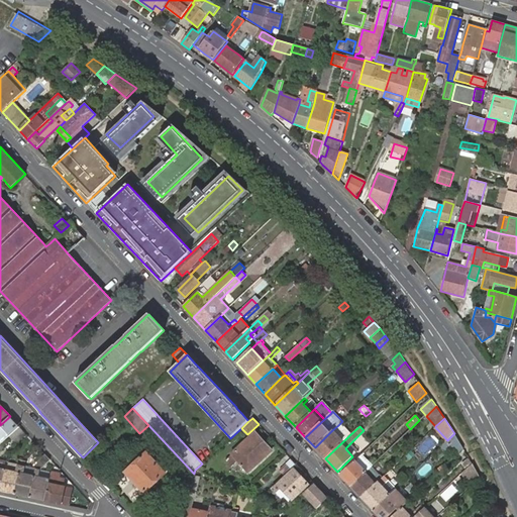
[(15,441),(25,433),(20,427),(10,436),(15,441)]
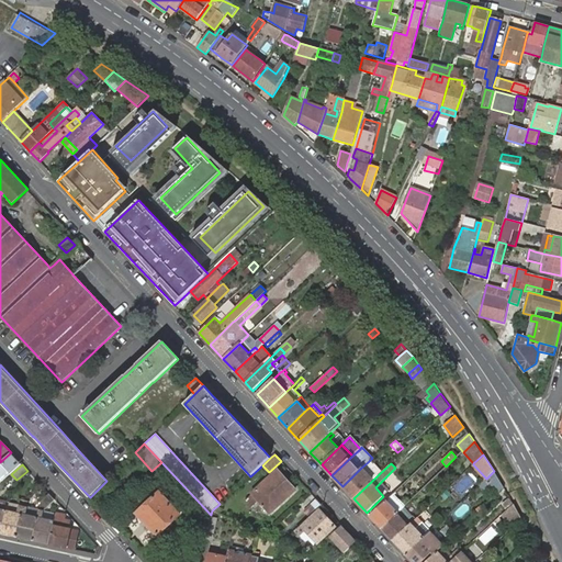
[(353,498),(377,476),(373,473),(370,476),(361,468),(343,486),(353,498)]
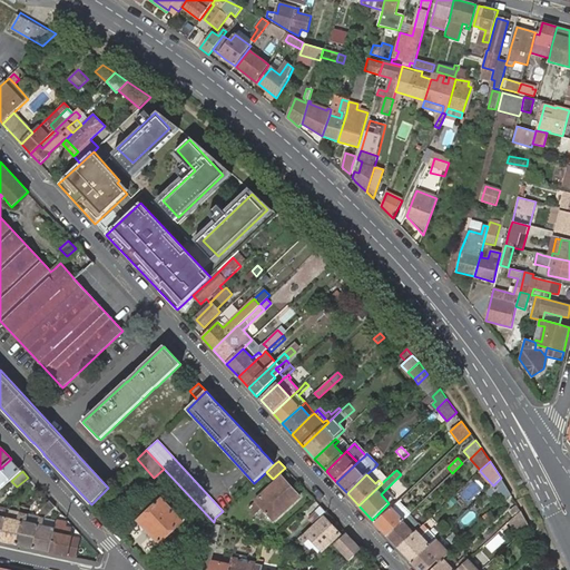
[(274,520),(300,497),(282,477),(256,501),(258,503),(263,508),(274,520)]
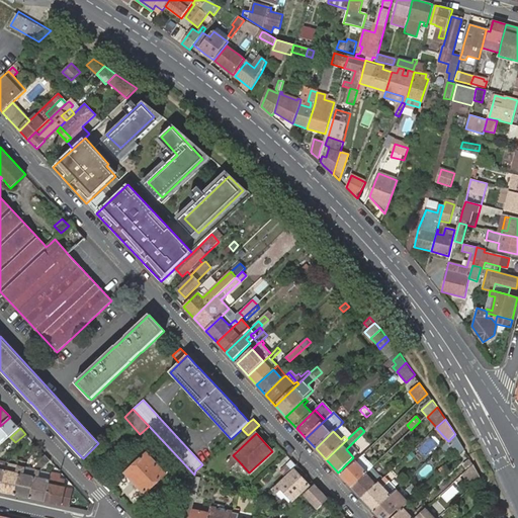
[(464,449),(455,434),(453,436),(448,441),(445,443),(457,456),(464,449)]
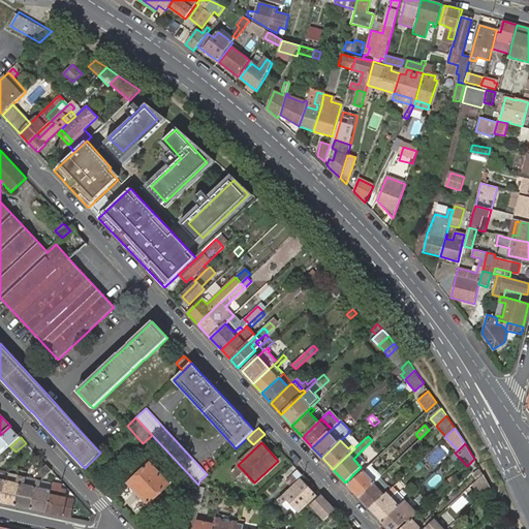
[(129,484),(149,503),(168,485),(150,464),(129,484)]
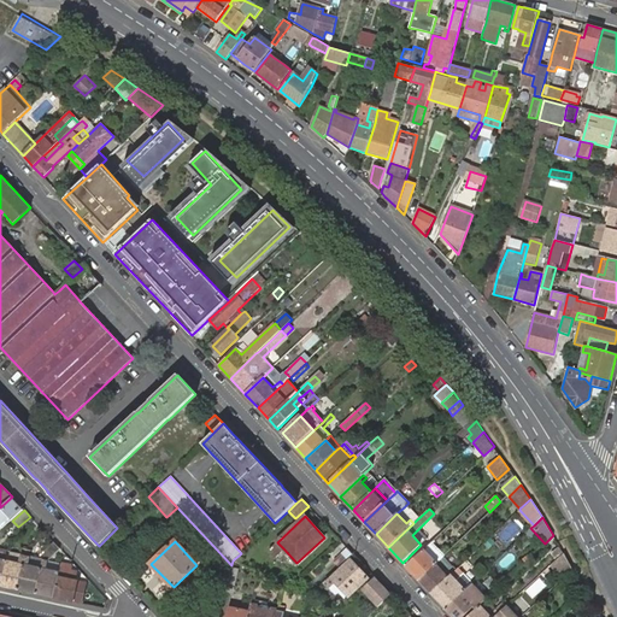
[(48,560),(60,550),(54,542),(46,551),(43,559),(48,560)]
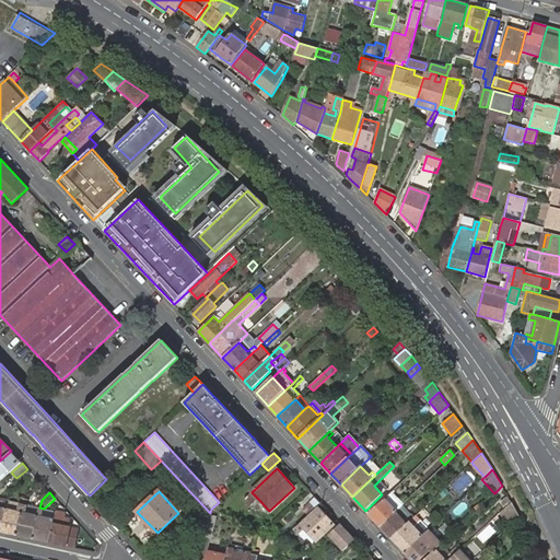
[(392,492),(384,499),(394,509),(396,512),(400,508),(404,504),(392,492)]
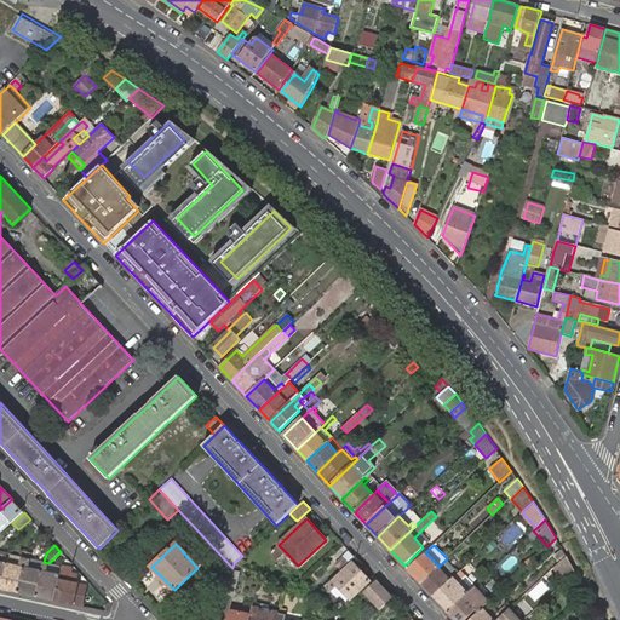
[(564,555),(560,550),(552,556),(557,561),(564,555)]
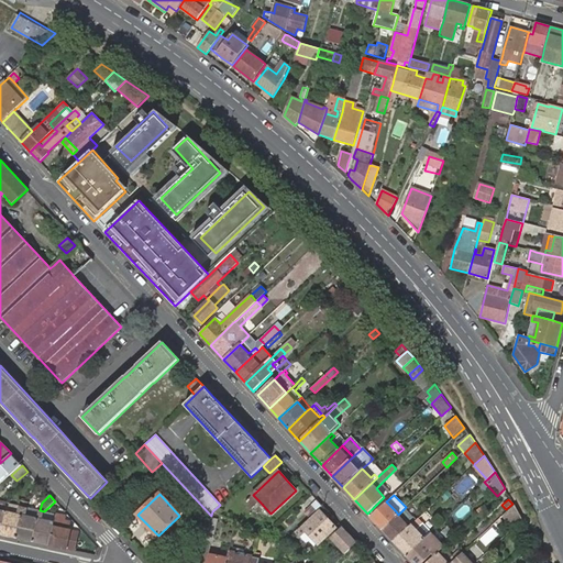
[(1,534),(17,539),(23,507),(24,501),(21,500),(20,507),(20,506),(18,514),(6,511),(1,534)]
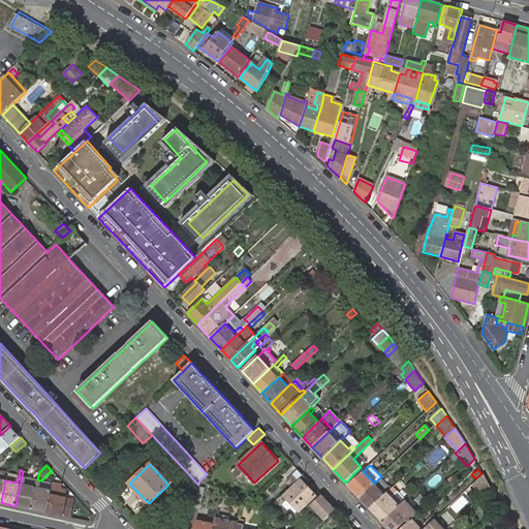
[(372,480),(363,471),(348,486),(359,498),(373,485),(374,484),(372,480)]
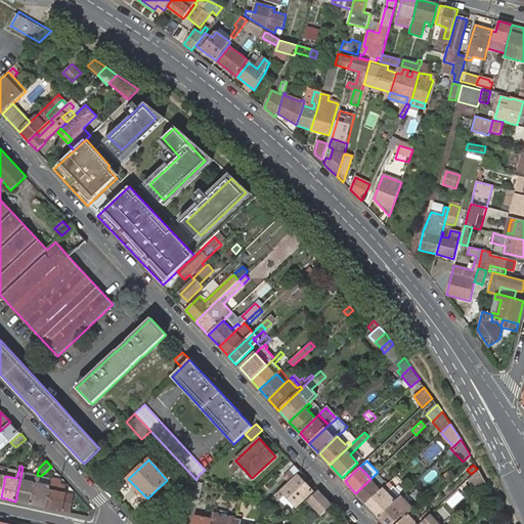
[(7,469),(5,476),(16,478),(18,471),(7,469)]
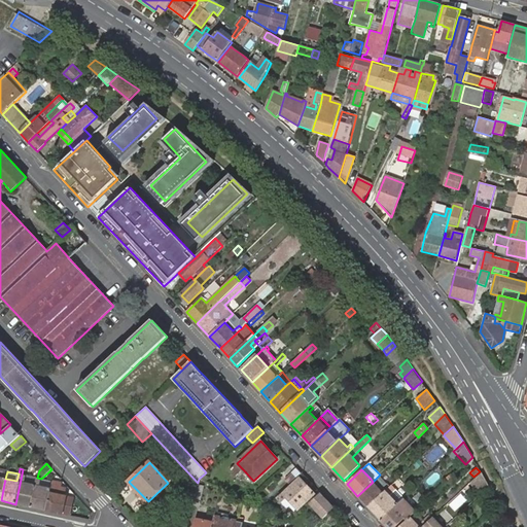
[(490,486),(481,471),(468,484),(480,495),(485,490),(489,487),(490,486)]
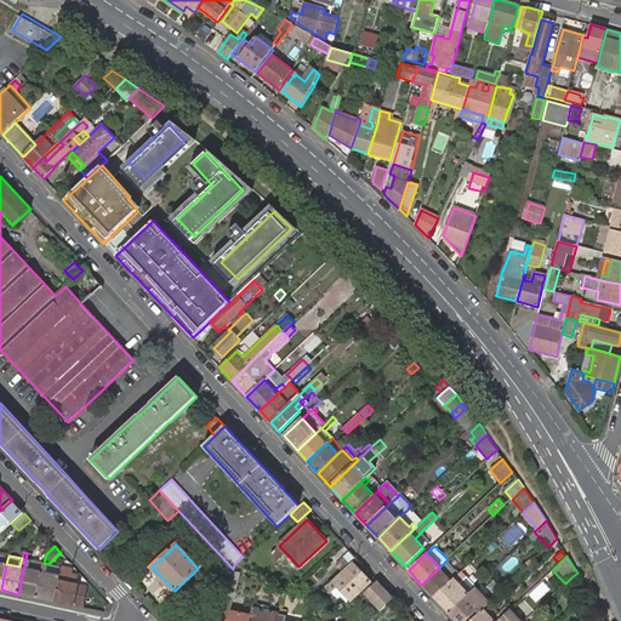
[(18,594),(36,598),(43,571),(29,568),(30,560),(26,559),(18,594)]
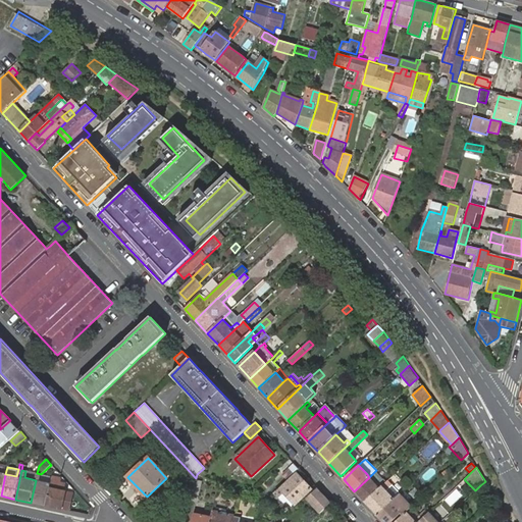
[(46,506),(49,488),(50,483),(40,481),(41,474),(37,473),(36,480),(31,503),(46,506)]
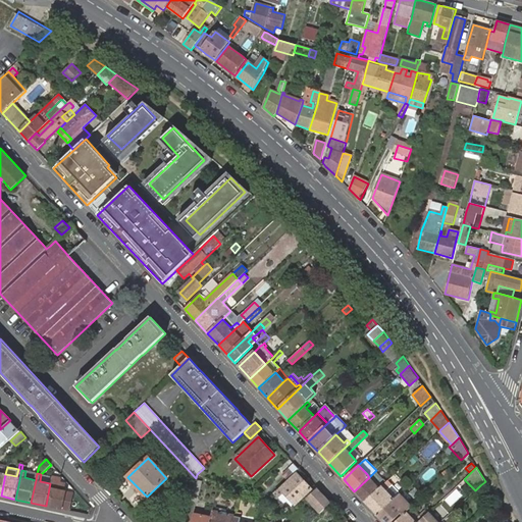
[(368,478),(354,491),(365,502),(385,482),(383,480),(381,481),(373,473),(369,477),(368,478)]
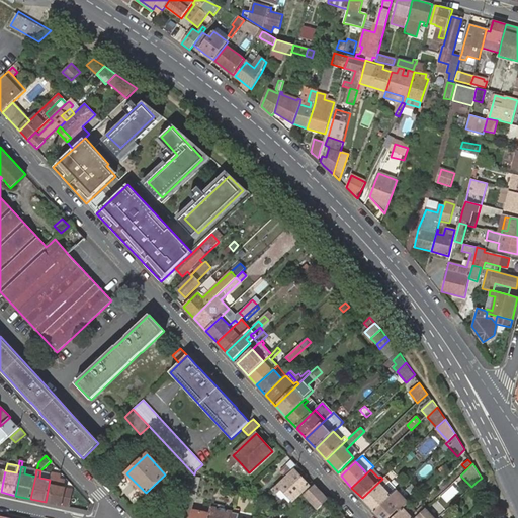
[(40,470),(39,478),(50,480),(52,473),(52,472),(40,470)]
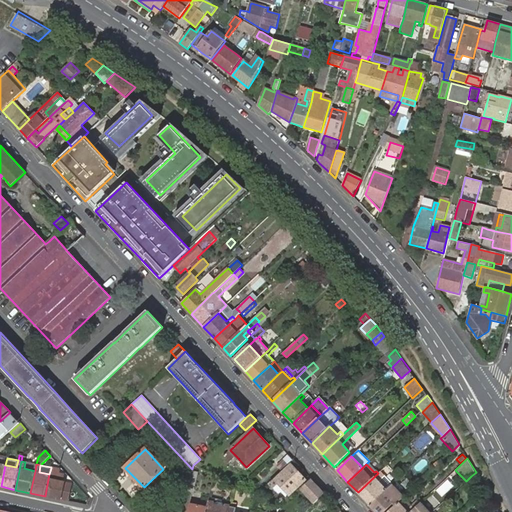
[(289,495),(305,480),(291,465),(270,485),(274,489),(277,486),(279,484),(287,494),(289,495)]
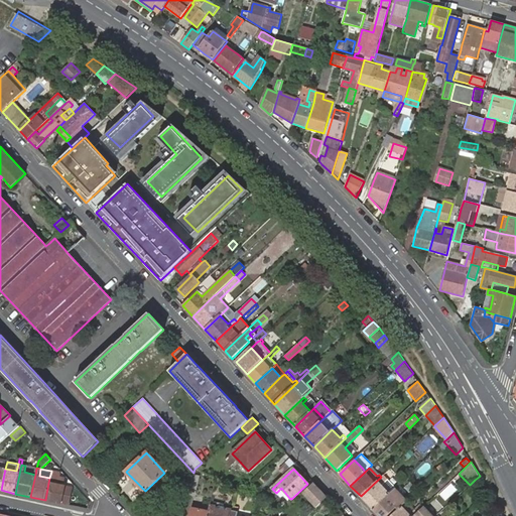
[(45,500),(69,505),(72,488),(62,486),(56,485),(58,477),(59,474),(51,472),(49,478),(48,483),(45,500)]
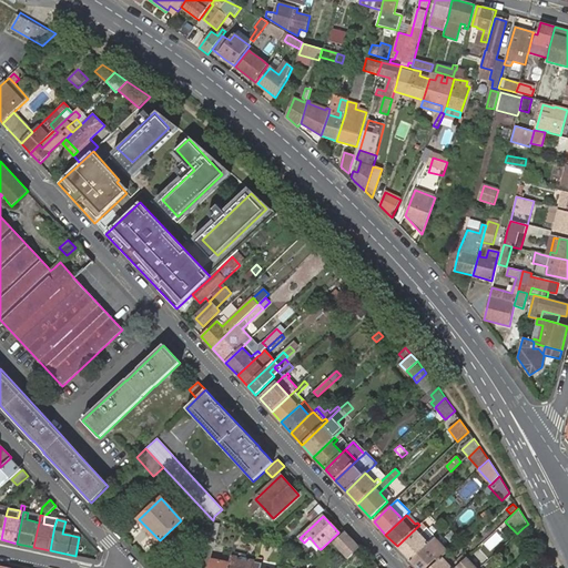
[(209,540),(216,541),(220,524),(213,521),(209,540)]
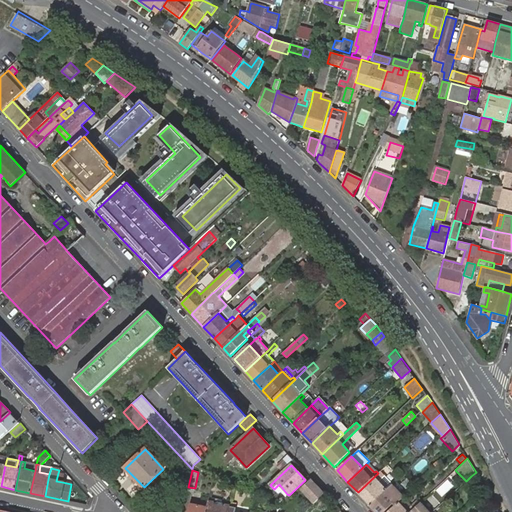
[(378,473),(358,492),(370,505),(383,493),(392,484),(380,471),(378,473)]
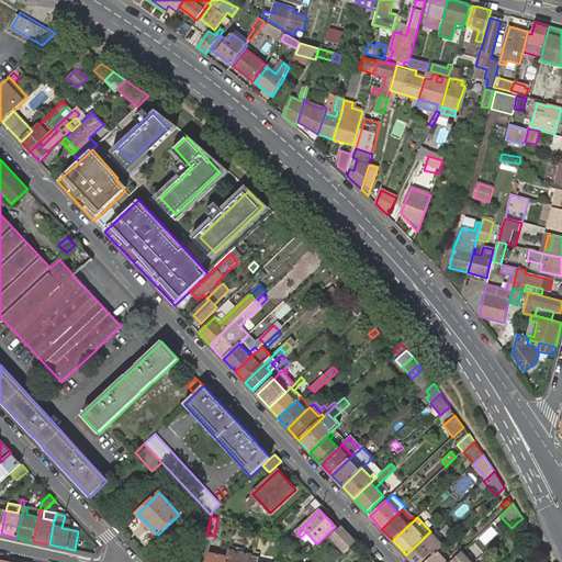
[(526,526),(521,519),(517,523),(521,529),(526,526)]
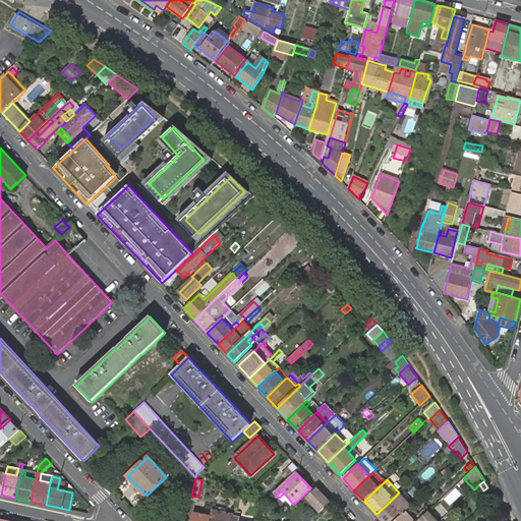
[(316,487),(305,498),(319,513),(331,503),(316,487)]
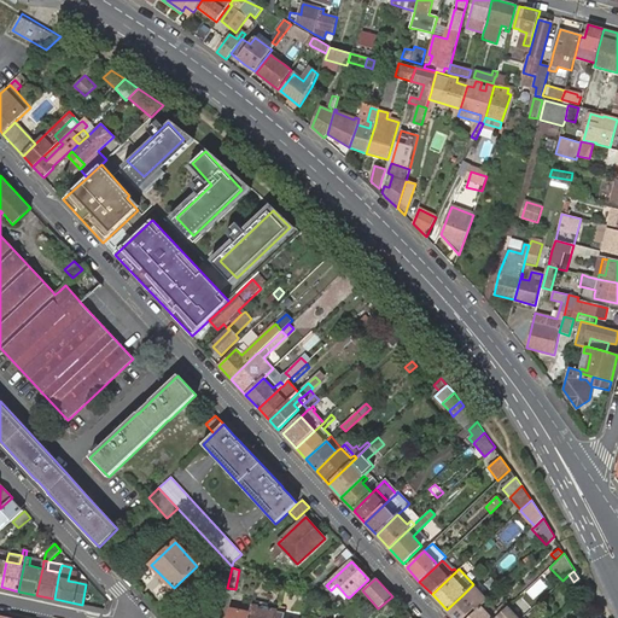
[(534,599),(546,587),(540,581),(528,593),(534,599)]
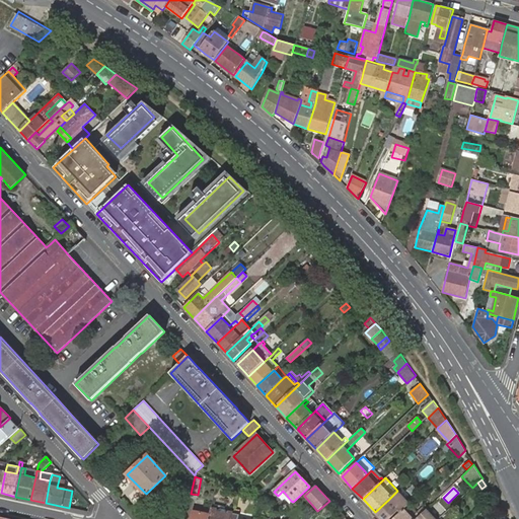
[(403,509),(410,504),(397,491),(388,500),(398,510),(400,512),(403,509)]
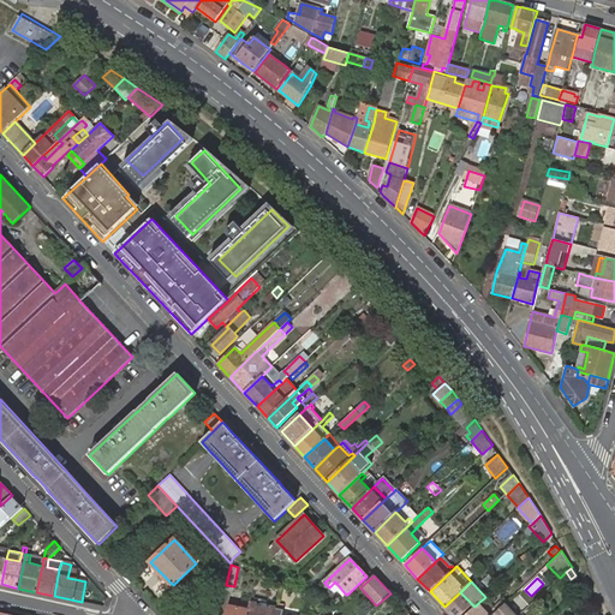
[(460,592),(445,607),(451,614),(461,614),(472,604),(460,592)]
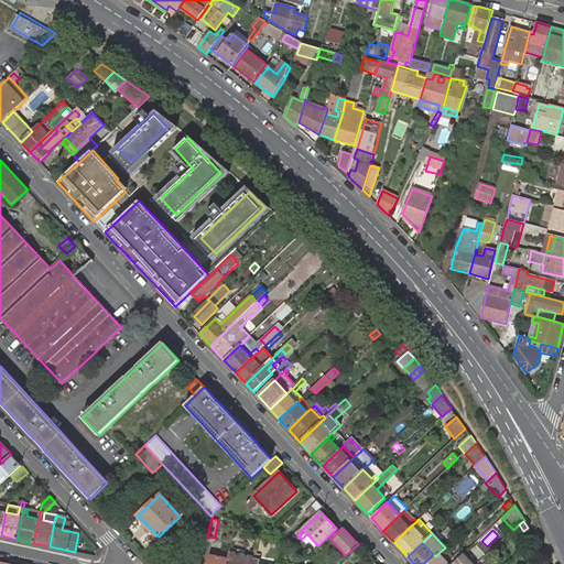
[(447,563),(453,556),(445,548),(438,553),(447,563)]
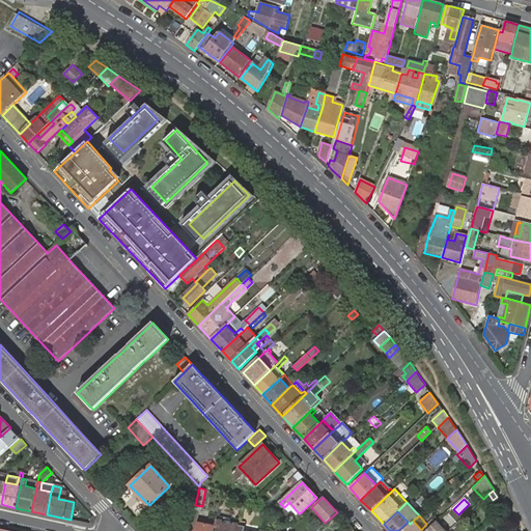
[(425,530),(430,526),(436,522),(438,520),(435,516),(426,524),(421,530),(413,521),(410,524),(402,530),(425,530)]
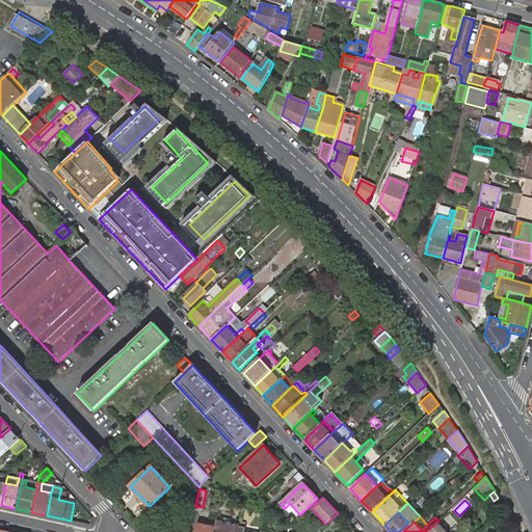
[(237,531),(239,528),(239,526),(216,522),(215,528),(214,531),(237,531)]
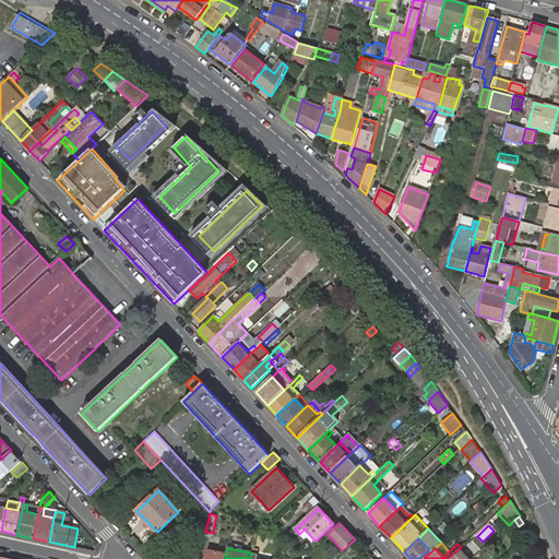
[(467,558),(459,549),(453,554),(456,557),(453,558),(467,558)]
